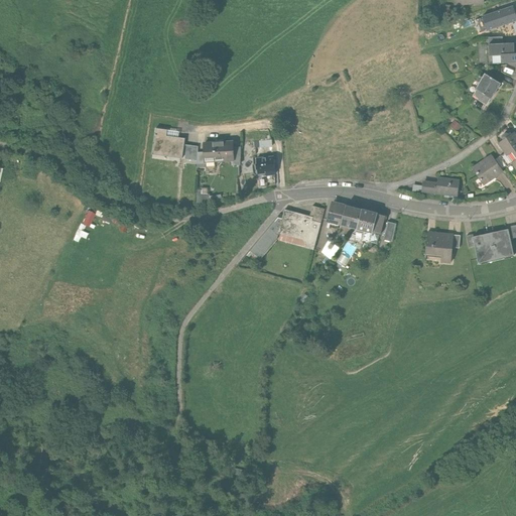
[(515,15),(513,6),(482,17),(487,31),(511,23),(515,21),(515,15)]
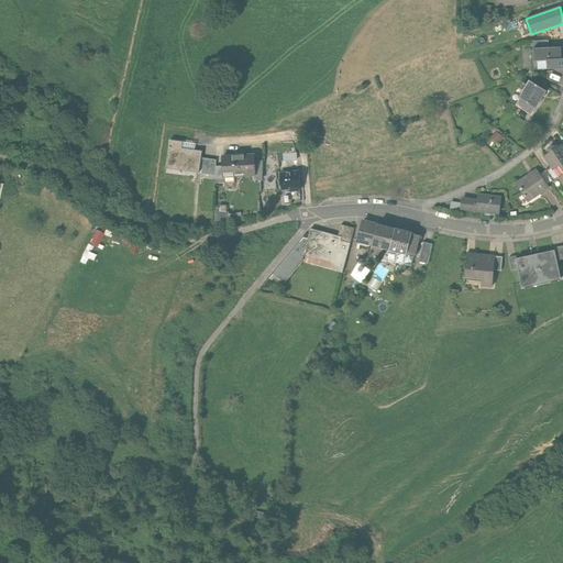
[(533,48),(533,62),(547,61),(547,69),(562,68),(562,46),(549,48),(533,48)]
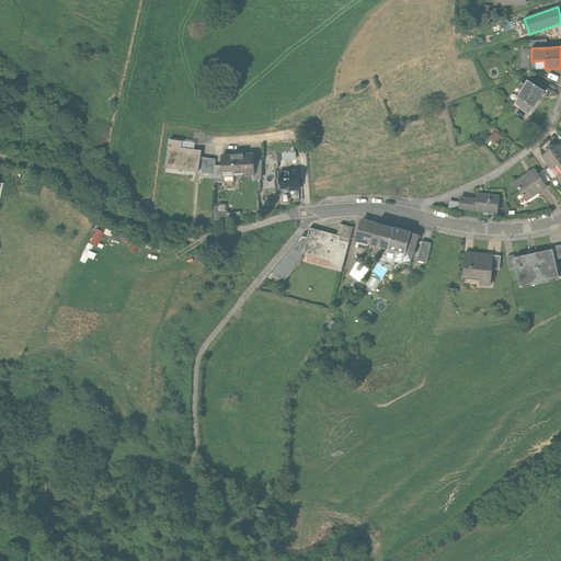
[(522,92),(518,98),(533,107),(544,91),(528,81),(525,86),(522,92)]
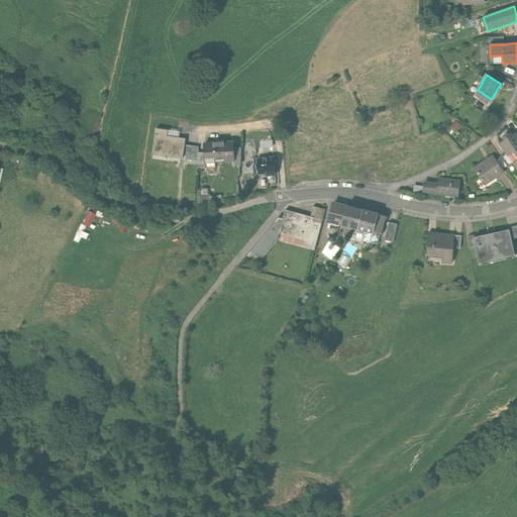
[(488,105),(491,99),(478,90),(474,96),(488,105)]
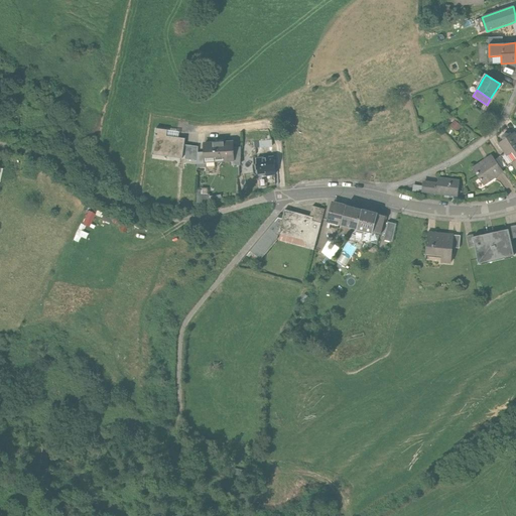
[(455,122),(449,127),(457,133),(461,127),(455,122)]
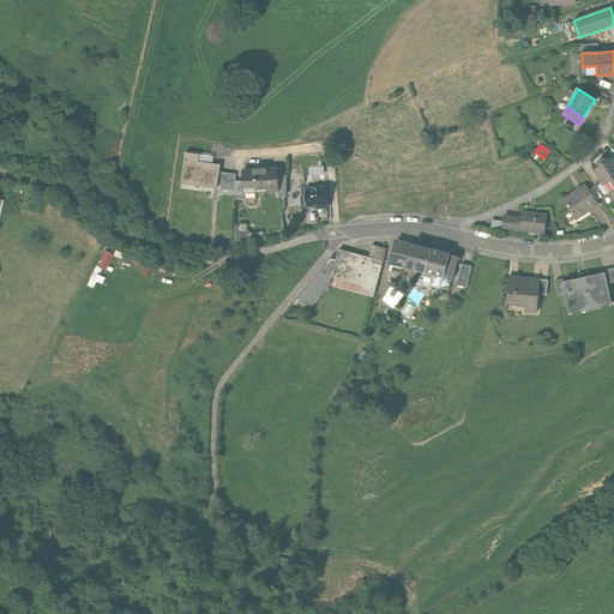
[(187,154),(182,185),(217,190),(221,166),(199,162),(200,155),(187,154)]
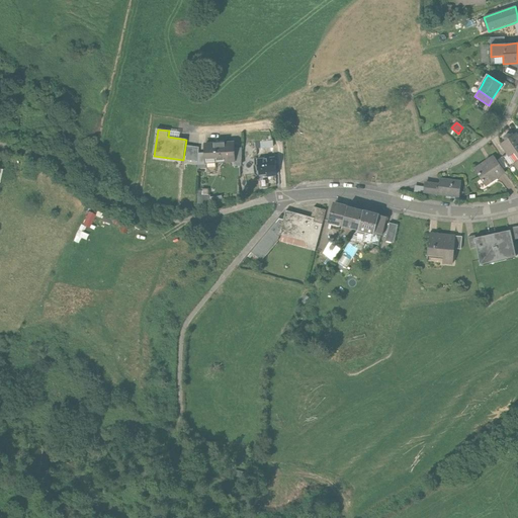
[(515,164),(517,167),(517,136),(516,133),(501,143),(508,153),(515,164)]
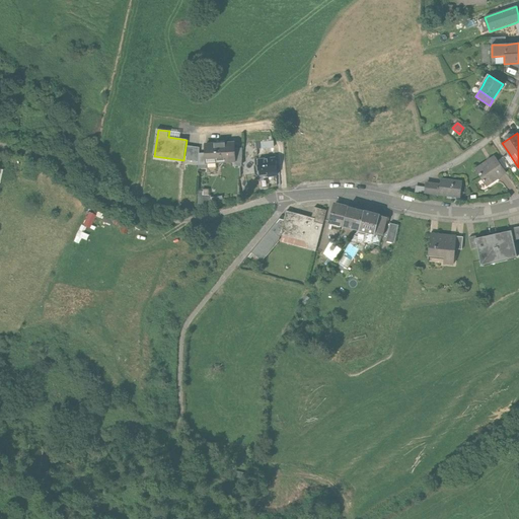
[(205,144),(206,153),(207,153),(207,162),(233,160),(236,160),(235,148),(234,143),(205,144)]
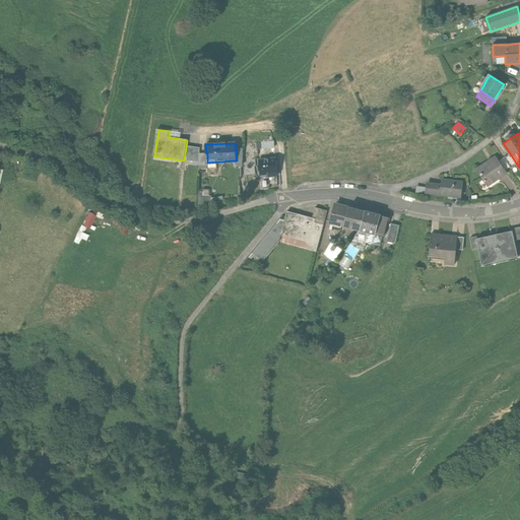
[(206,153),(199,154),(199,148),(189,147),(187,160),(198,163),(198,170),(207,170),(207,163),(207,153),(206,153)]
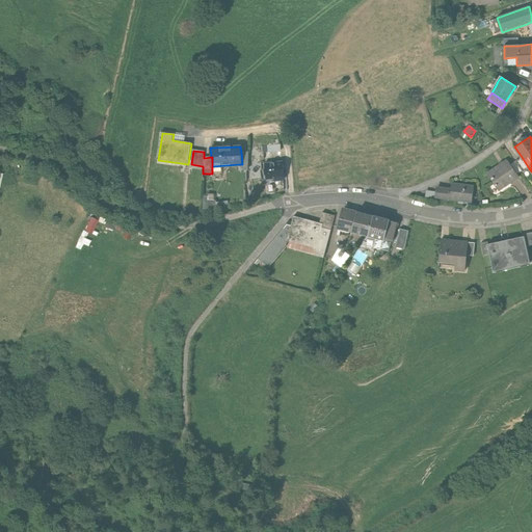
[(239,170),(247,170),(249,152),(241,152),(242,164),(239,164),(239,170)]
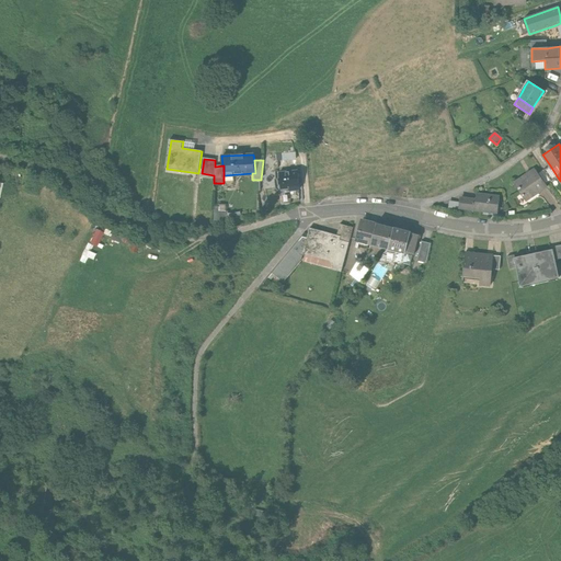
[(552,182),(558,178),(550,165),(544,170),(552,182)]
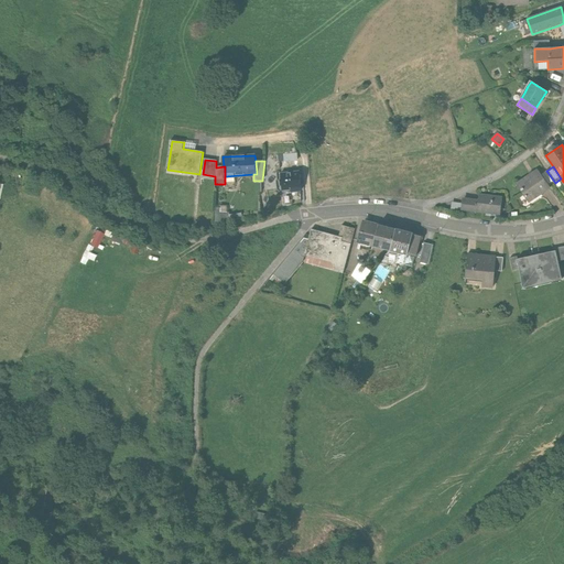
[(538,170),(517,183),(529,202),(550,187),(538,170)]
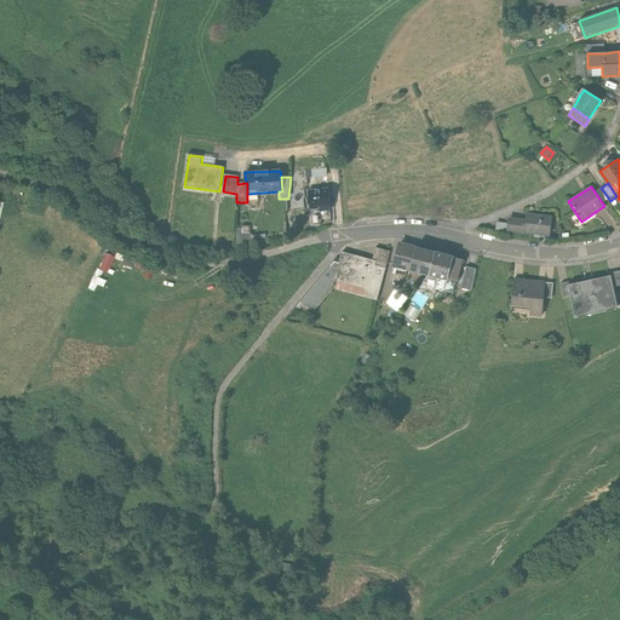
[(310,190),(310,207),(321,206),(321,210),(332,208),(331,189),(310,190)]
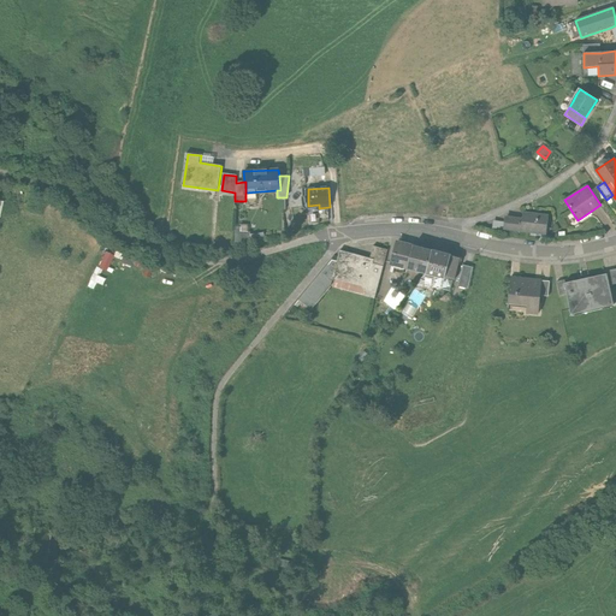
[(507,215),(505,227),(545,234),(548,214),(525,212),(523,218),(507,215)]
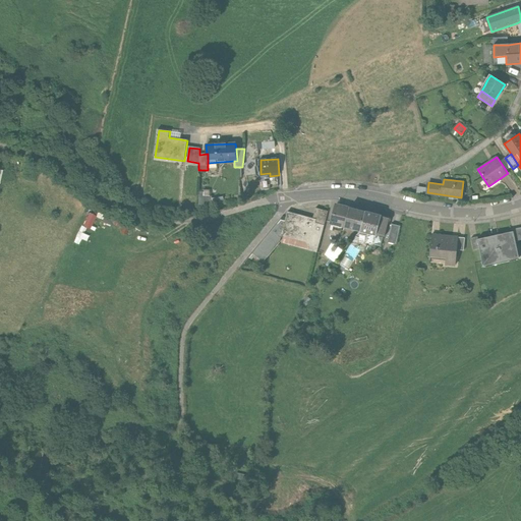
[(211,199),(211,197),(209,196),(209,190),(197,190),(196,206),(211,204),(211,199)]
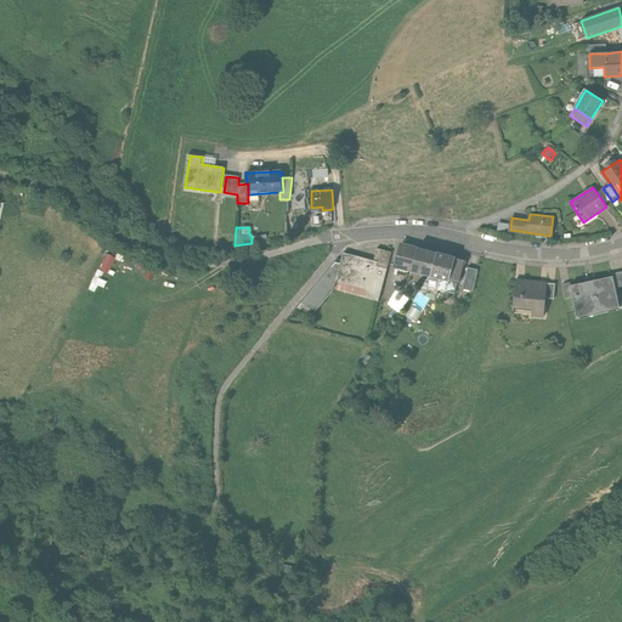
[(411,272),(411,270),(417,248),(400,244),(394,267),(411,272)]
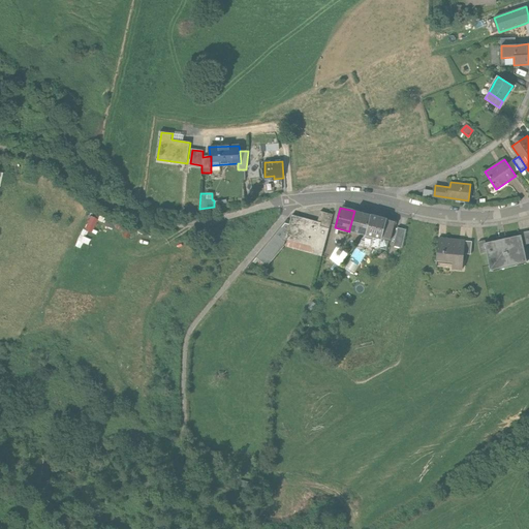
[(292,213),(289,224),(286,238),(311,244),(315,245),(314,250),(313,253),(321,255),(333,214),(320,210),(318,220),(292,213)]
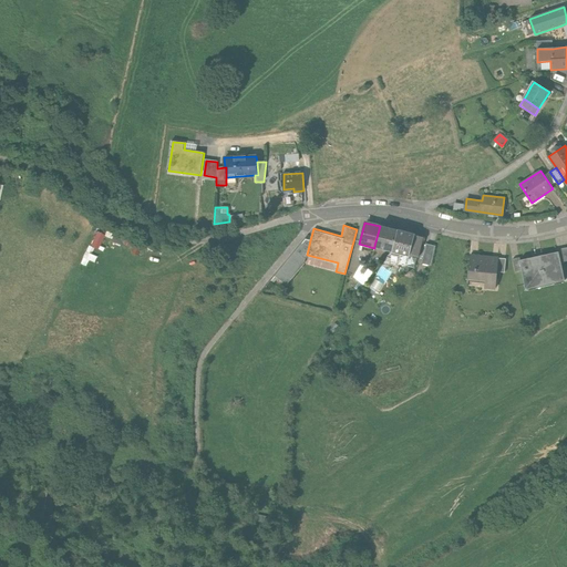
[(374,246),(392,250),(398,230),(381,225),(380,226),(374,246)]
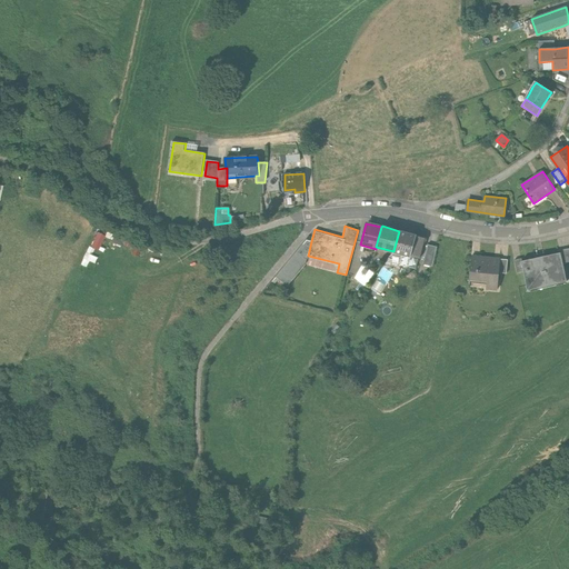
[(403,255),(410,257),(416,237),(417,235),(400,230),(399,231),(393,251),(403,255)]
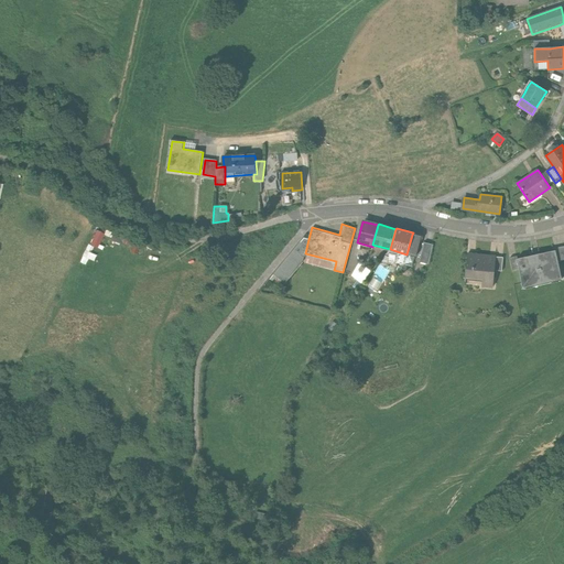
[(421,237),(412,235),(407,255),(413,256),(415,257),(421,237)]
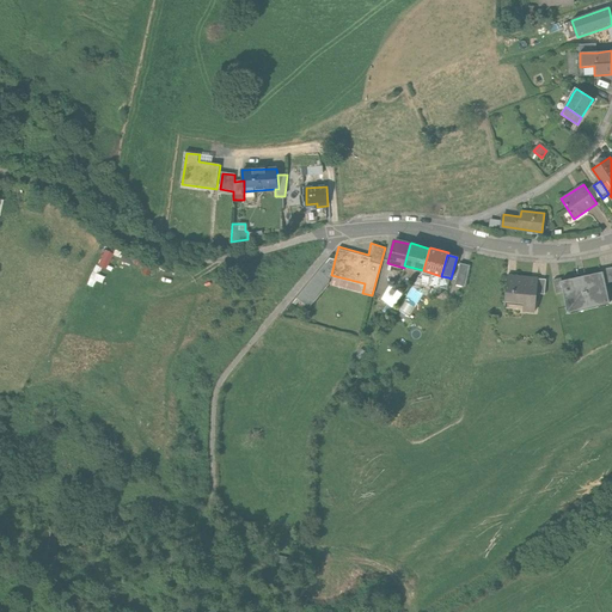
[(465,285),(471,264),(460,262),(454,282),(465,285)]
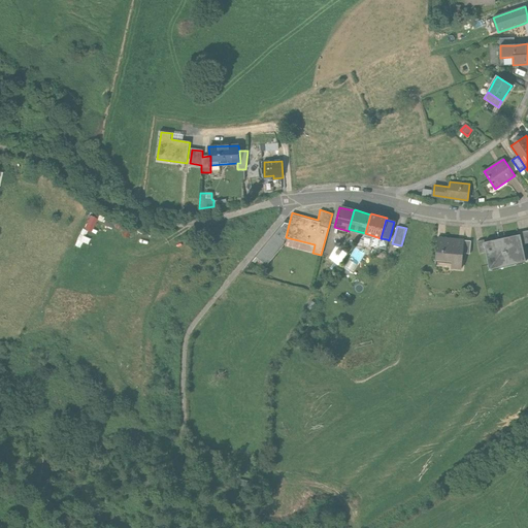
[(520,235),(522,244),(527,243),(527,230),(519,233),(520,235)]
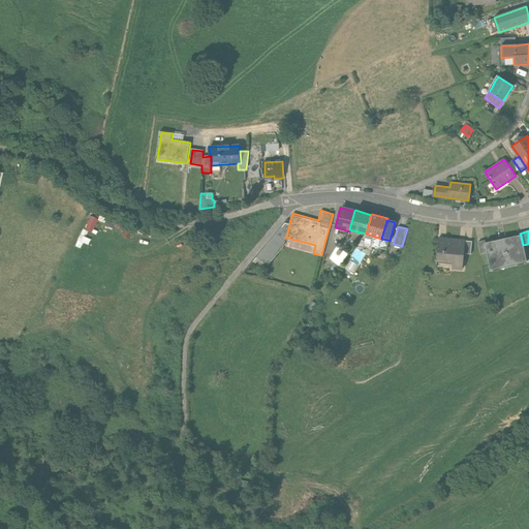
[(487,253),(490,268),(526,259),(523,245),(521,236),(486,243),(485,243),(487,253)]
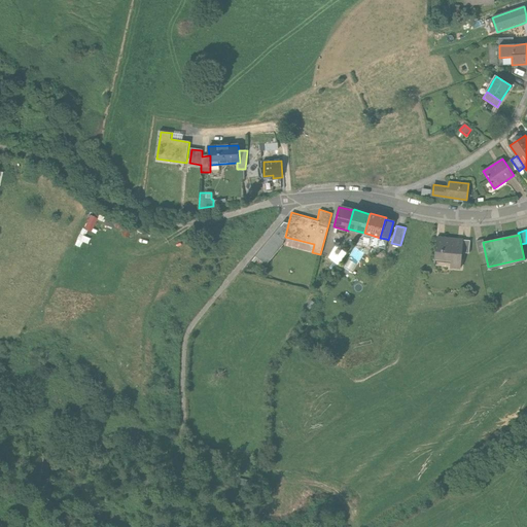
[(384,246),(386,239),(380,238),(374,236),(372,243),(384,246)]
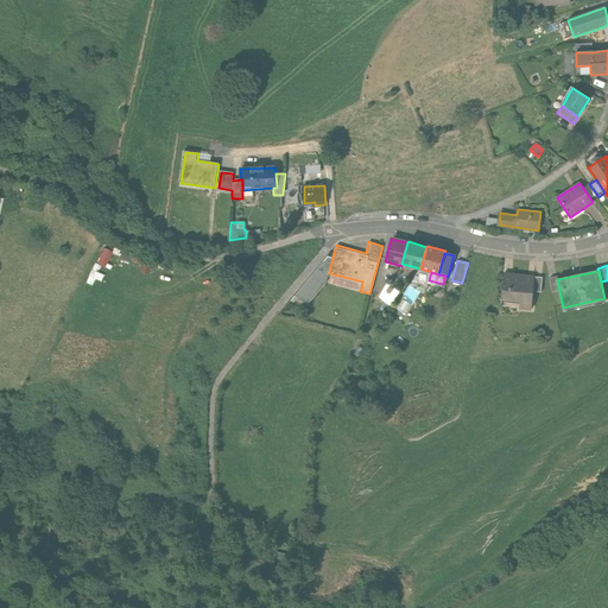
[(534,277),(504,274),(501,298),(520,301),(520,309),(532,309),(533,292),(534,277)]
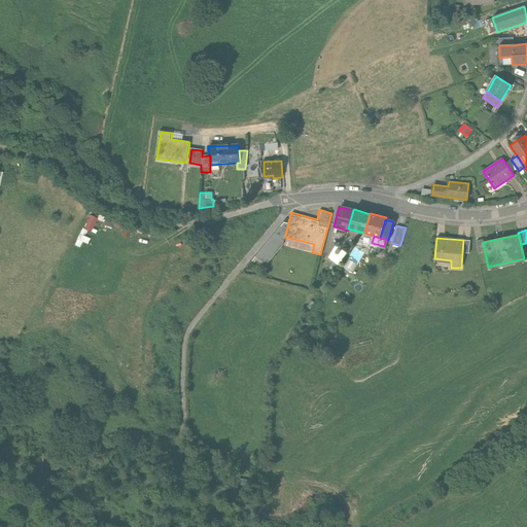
[(479,253),(485,252),(483,242),(484,242),(483,240),(477,241),(479,253)]
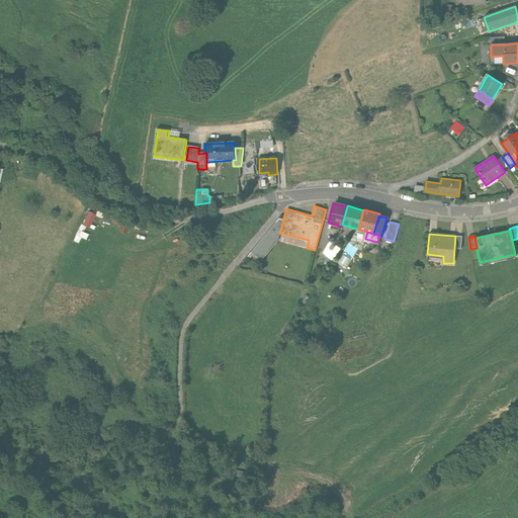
[(341,250),(330,242),(324,253),(333,260),(341,250)]
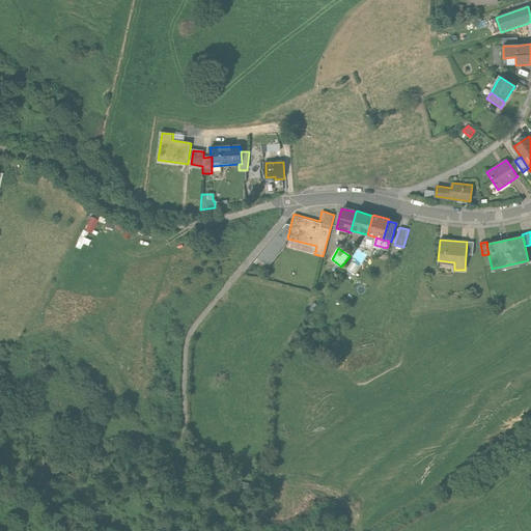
[(358,249),(346,267),(356,273),(367,255),(358,249)]
